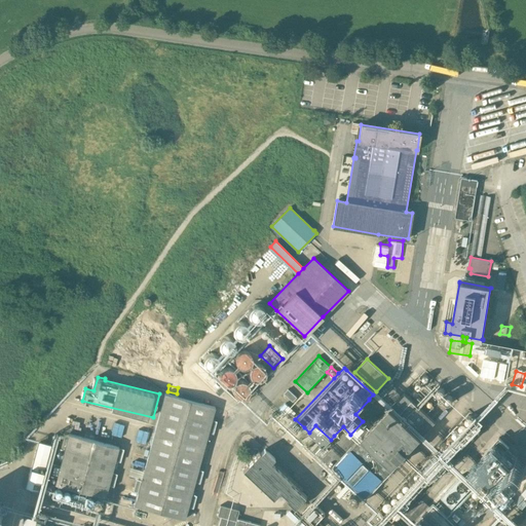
[(297,398),(288,389),(284,393),(293,402),(297,398)]
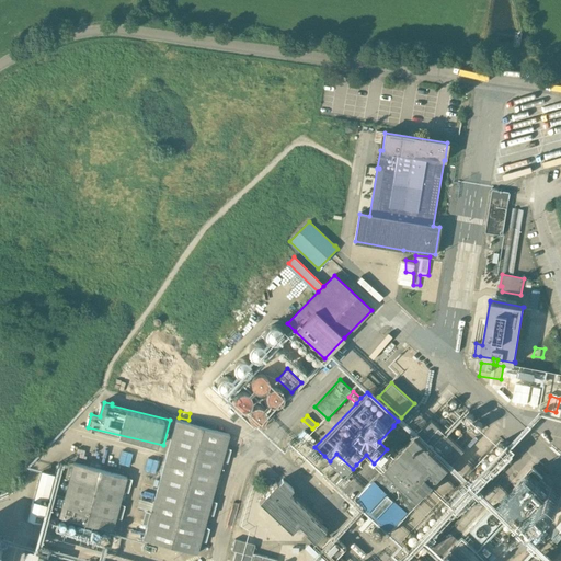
[(229,434),(176,420),(144,539),(197,553),(229,434)]
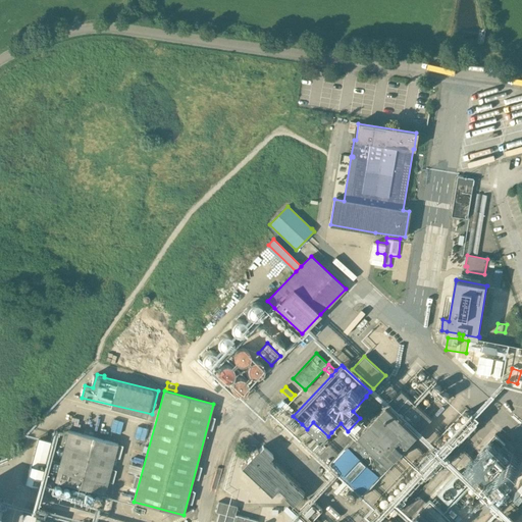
[(401,390),(332,464),(363,492),(431,419),(401,390)]
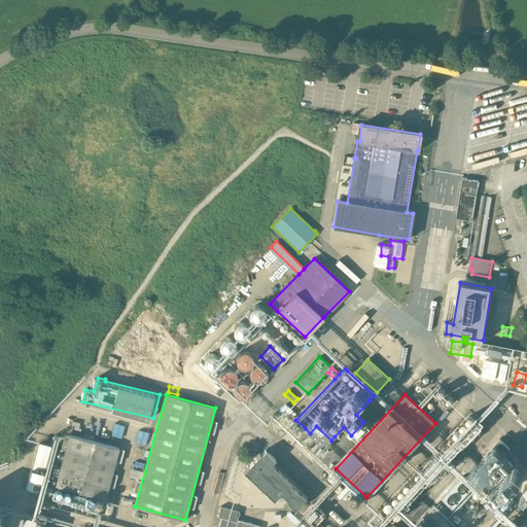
[(78,415),(74,428),(84,430),(89,418),(78,415)]
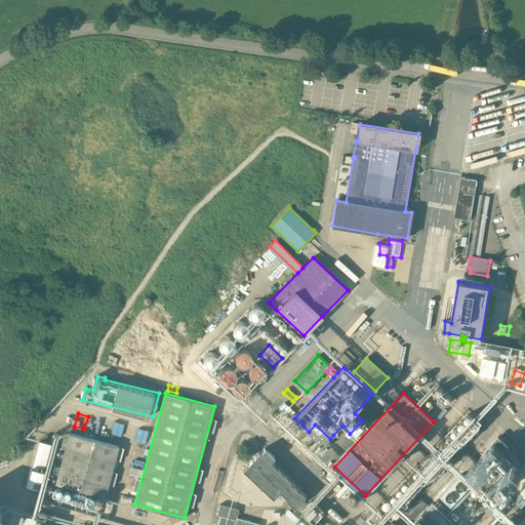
[(304,427),(294,418),(289,425),(298,433),(304,427)]
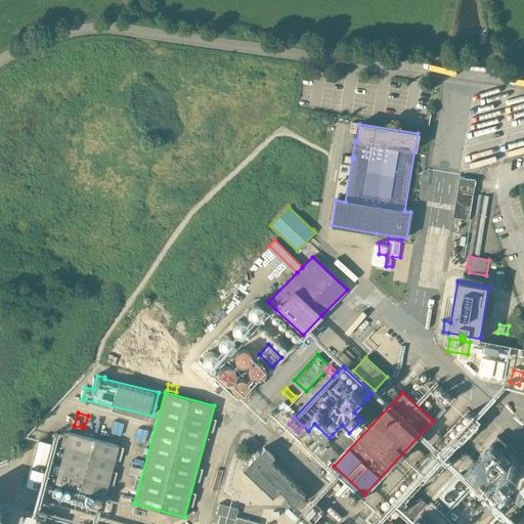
[(330,438),(314,424),(308,431),(323,444),(330,438)]
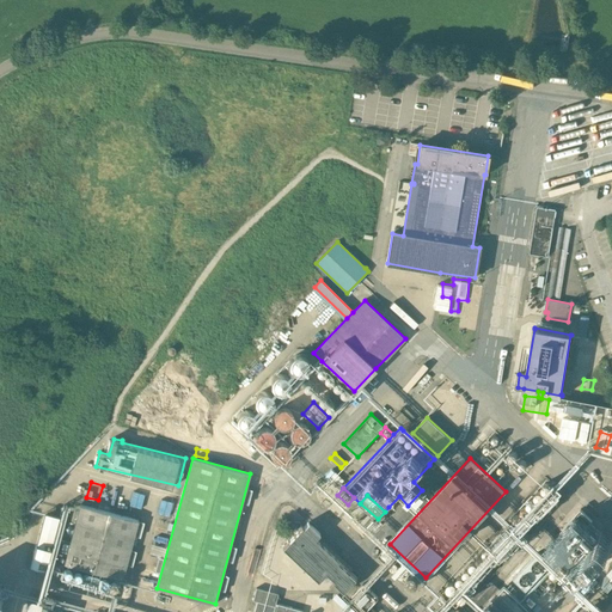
[(139,520),(80,505),(69,543),(63,542),(61,551),(67,552),(65,563),(122,579),(139,520)]
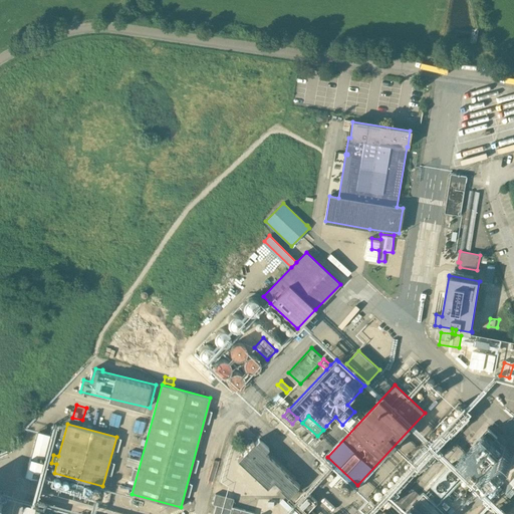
[(37,431),(24,477),(37,481),(50,434),(37,431)]
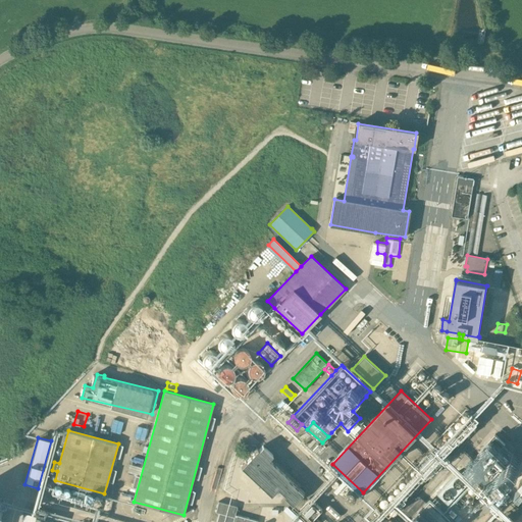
[(445,459),(431,447),(416,463),(429,475),(445,459)]
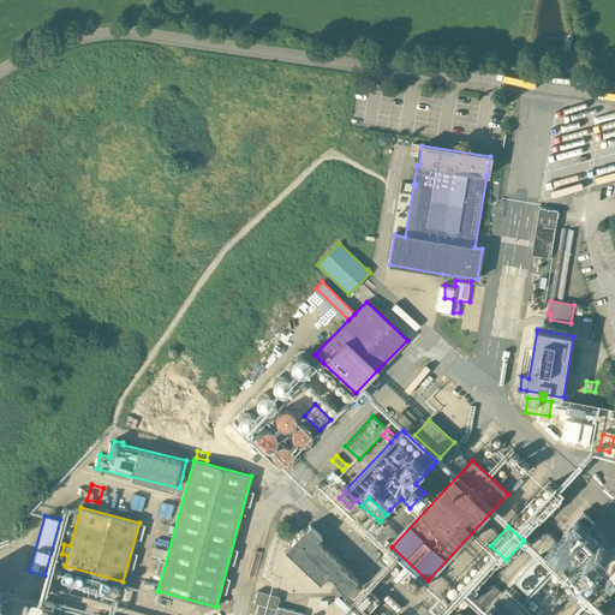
[(352,575),(304,529),(284,550),(320,583),(327,575),(341,587),(340,587),(347,595),(359,581),(353,574),(352,575)]
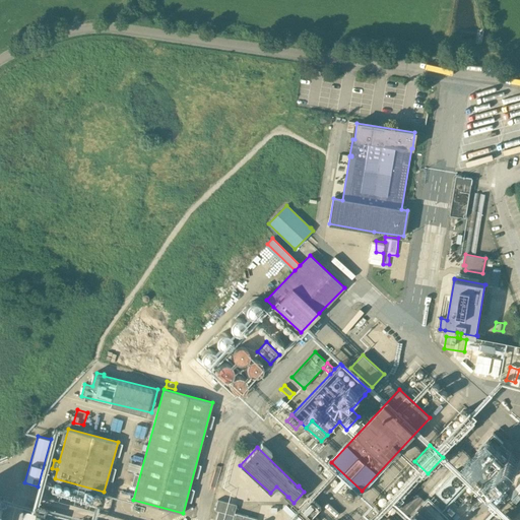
[(339,481),(333,476),(329,480),(334,486),(339,481)]
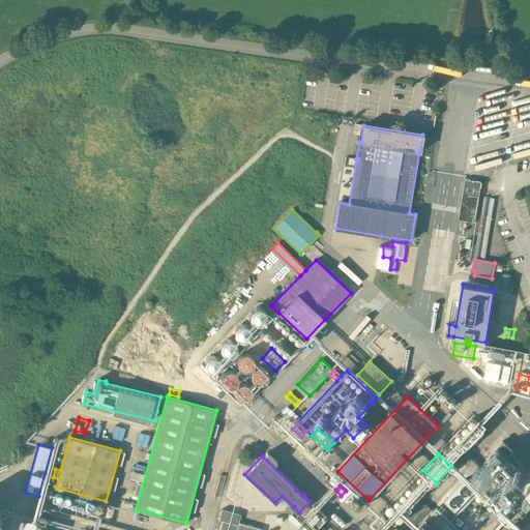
[(328,518),(315,505),(302,518),(316,529),(317,529),(321,525),(328,518)]
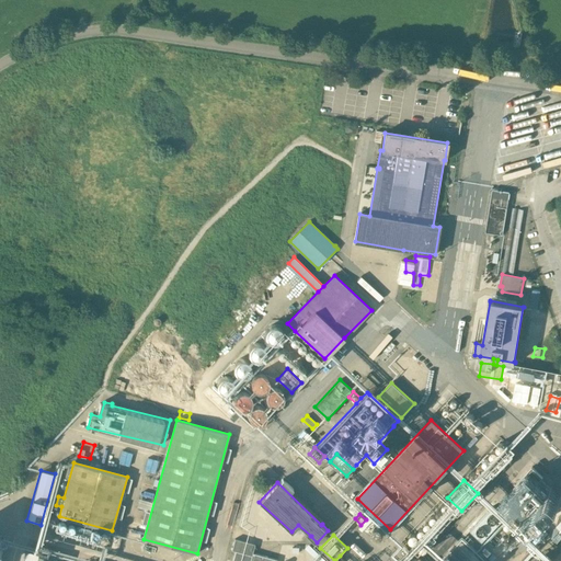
[(255,544),(235,538),(231,550),(236,551),(252,556),(252,552),(255,544)]
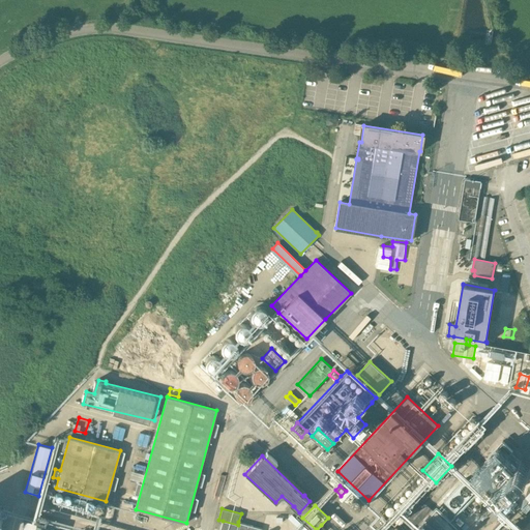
[(460,529),(437,508),(424,522),(433,529),(460,529)]
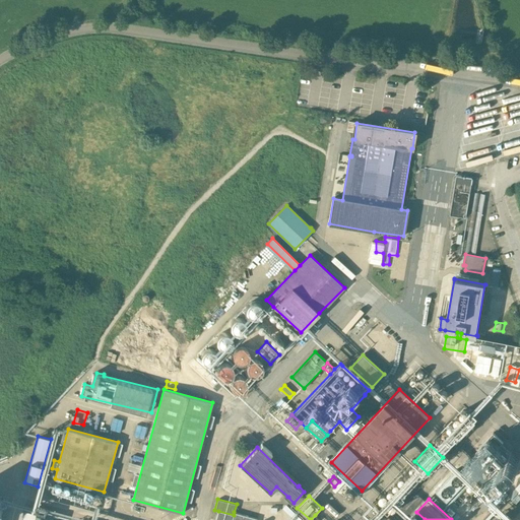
[(287,503),(283,507),(293,516),(297,513),(287,503)]
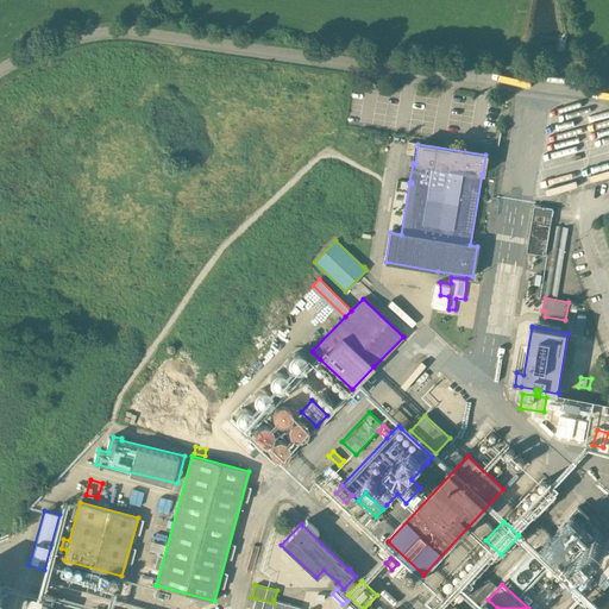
[(69,608),(70,608),(27,596),(24,608),(69,608)]
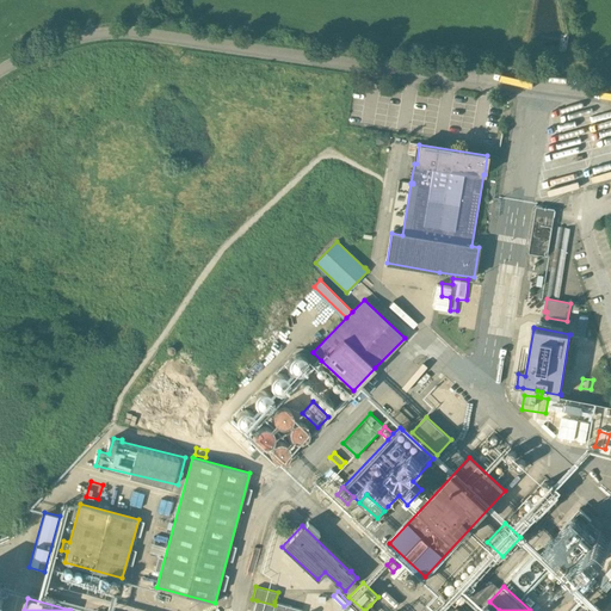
[(272,610),(275,605),(257,600),(253,610),(272,610)]
